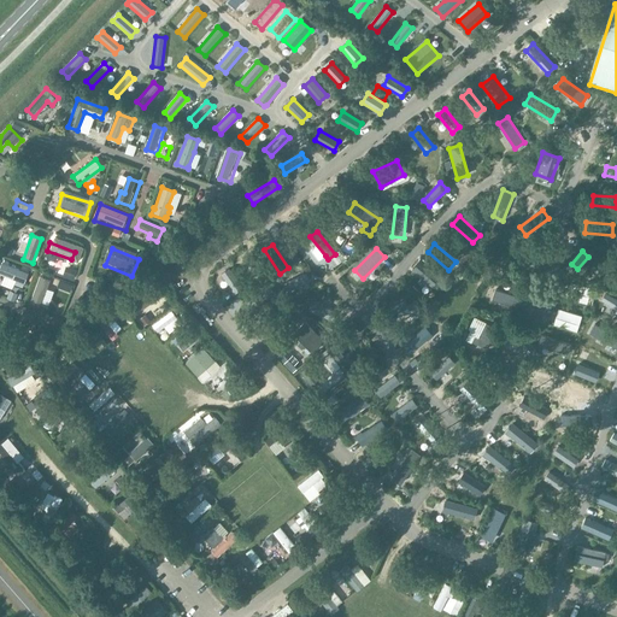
[(256,280),(264,274),(251,254),(242,259),(256,280)]
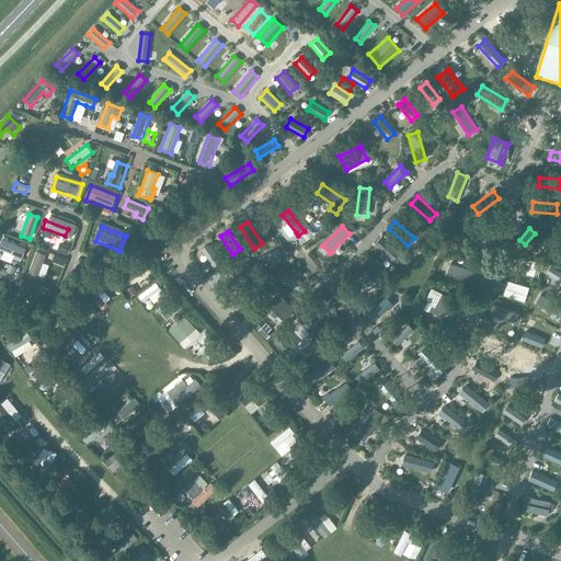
[(392,261),(399,254),(381,238),(375,245),(392,261)]
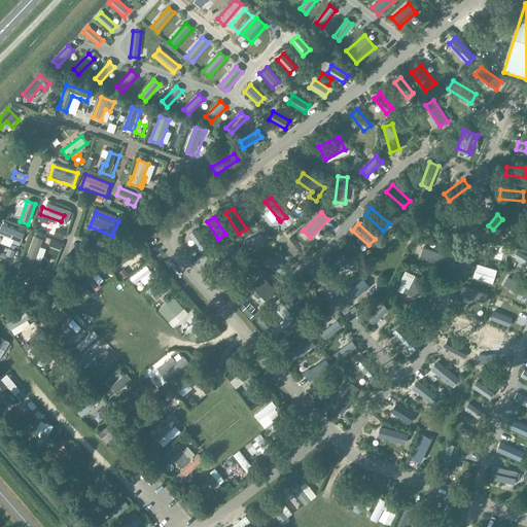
[(1,225),(0,227),(0,235),(13,241),(12,244),(19,246),(24,235),(1,225)]
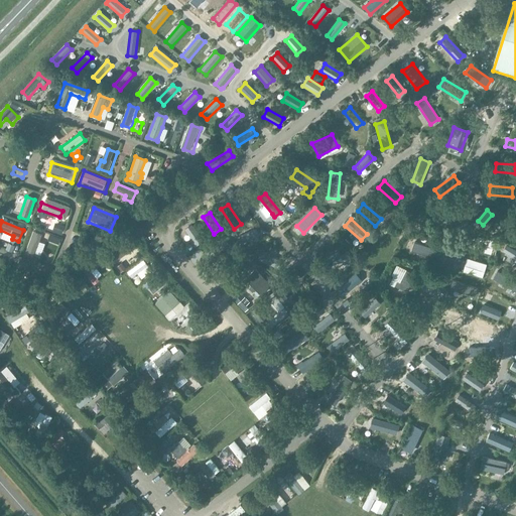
[(63,227),(57,225),(55,231),(61,233),(63,227)]
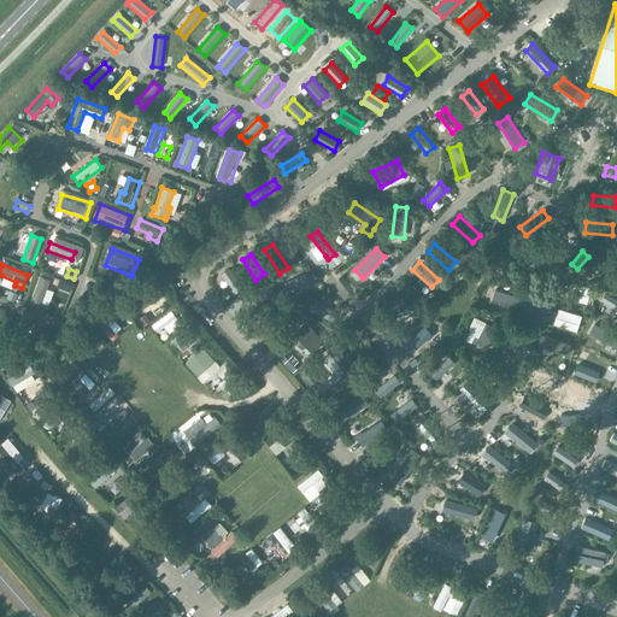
[(234,294),(242,288),(229,269),(221,274),(234,294)]
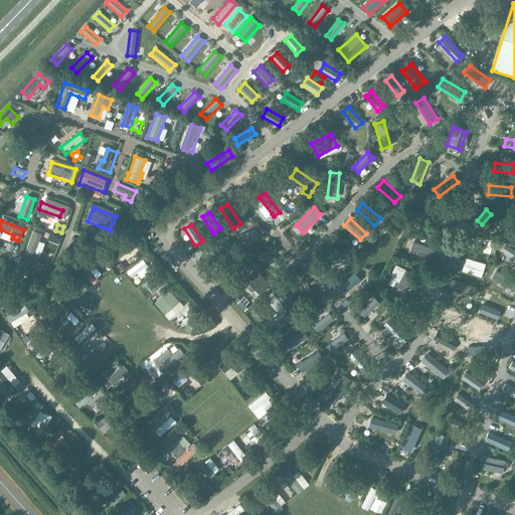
[(237,236),(240,243),(259,235),(254,228),(237,236)]
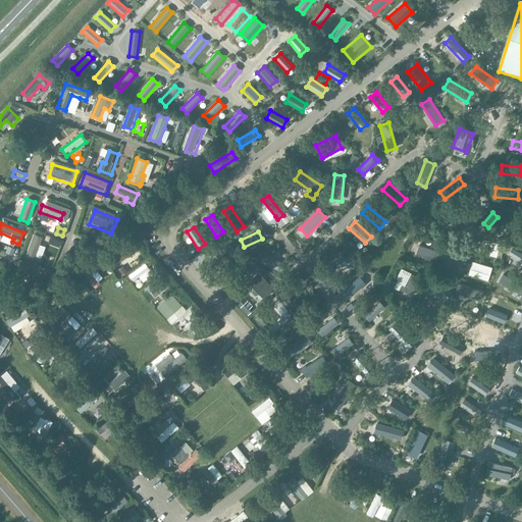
[(42,238),(34,235),(27,253),(35,256),(42,238)]
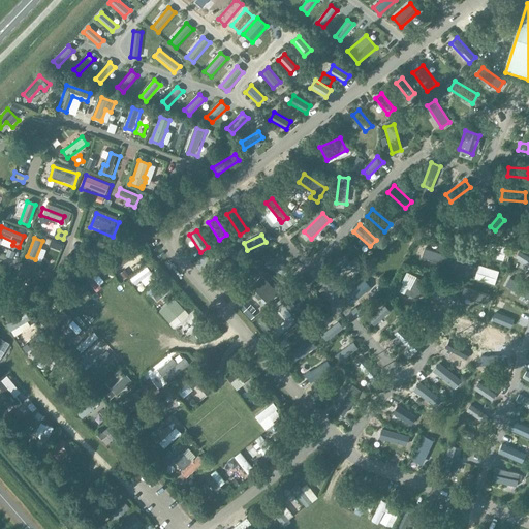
[(487,242),(485,249),(504,254),(506,247),(487,242)]
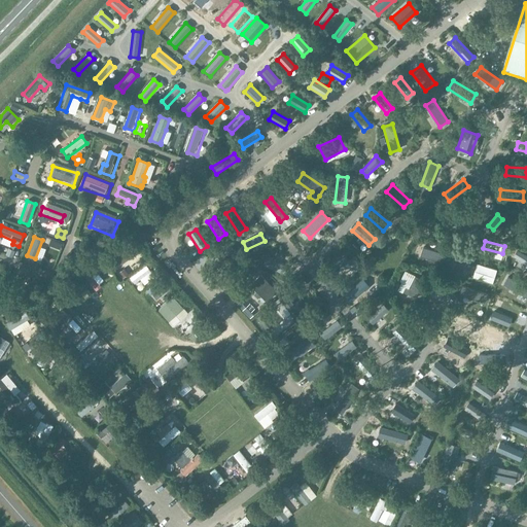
[(127,246),(112,258),(118,265),(133,253),(127,246)]
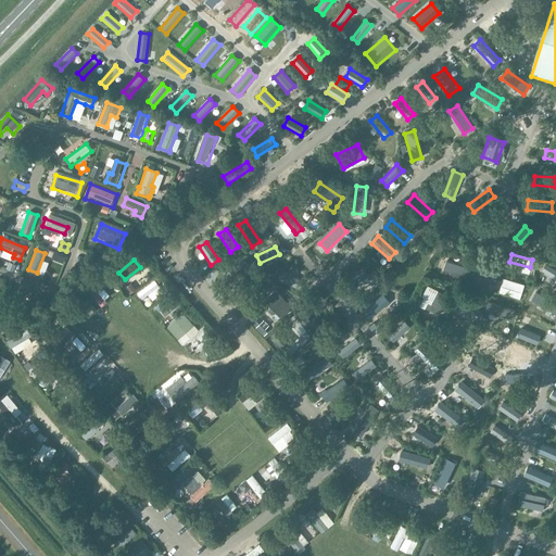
[(472,279),(476,270),(446,261),(443,270),(472,279)]
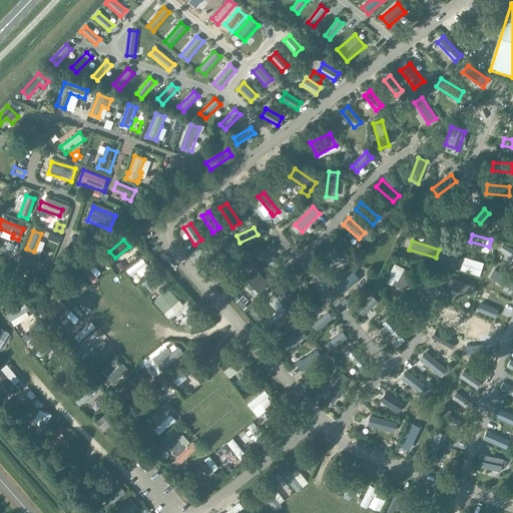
[(512,248),(503,243),(499,250),(512,258),(512,248)]
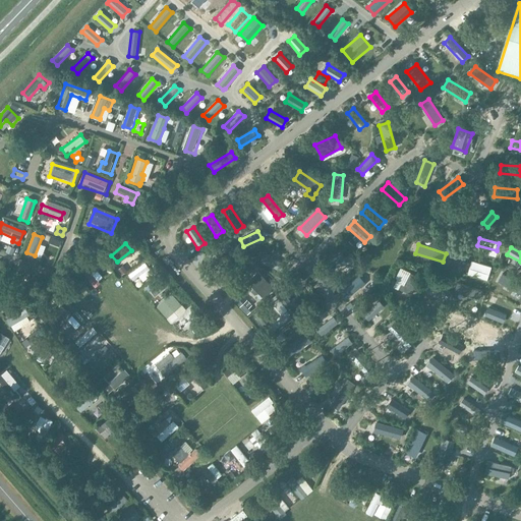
[(324,274),(341,266),(341,267),(347,264),(346,263),(343,254),(320,266),(324,274)]
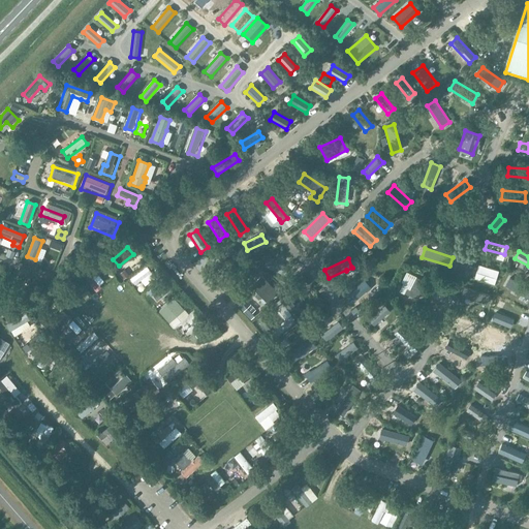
[(284,275),(288,268),(270,259),(266,267),(284,275)]
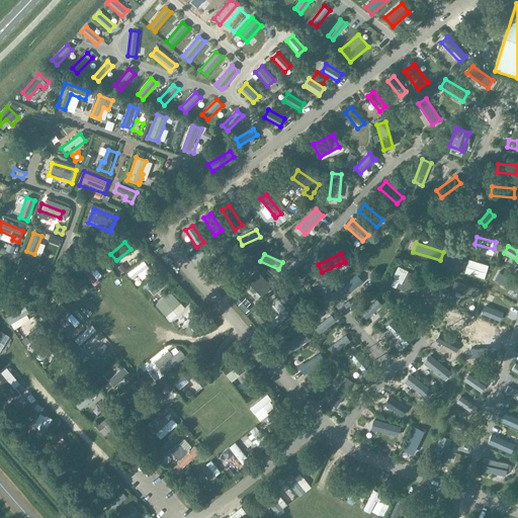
[(98,257),(84,270),(90,277),(104,264),(98,257)]
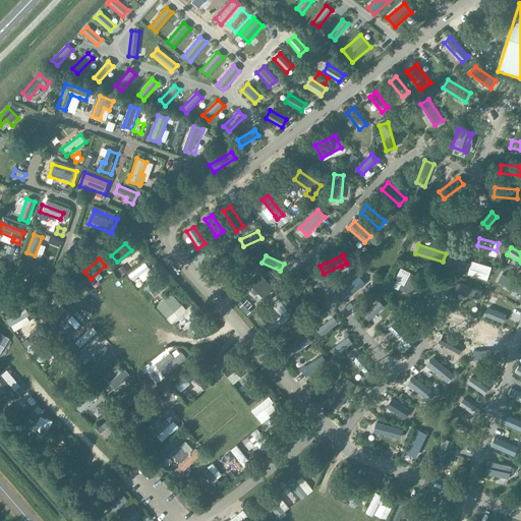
[(471,261),(469,268),(488,274),(490,267),(471,261)]
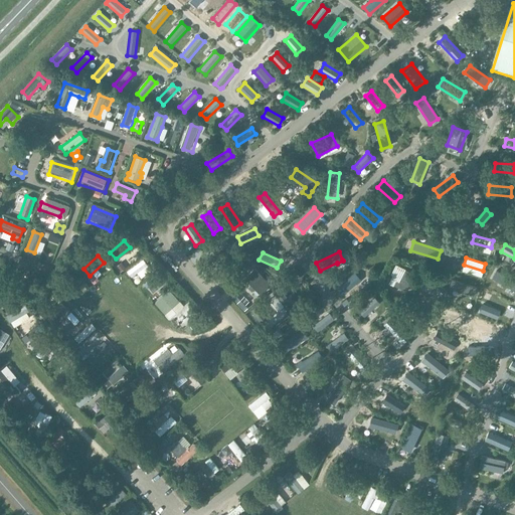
[(131,277),(144,268),(139,260),(126,269),(131,277)]
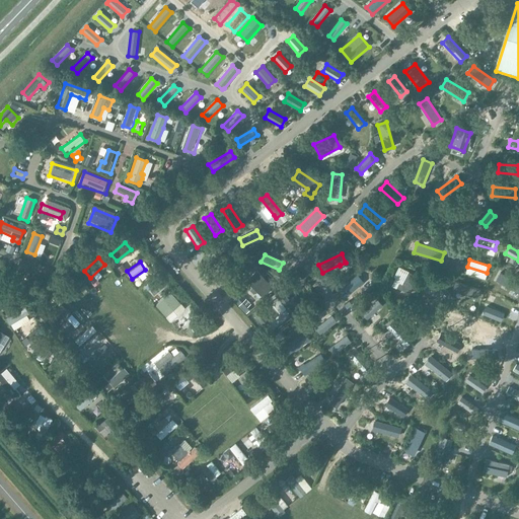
[(273,288),(256,272),(246,282),(263,298),(273,288)]
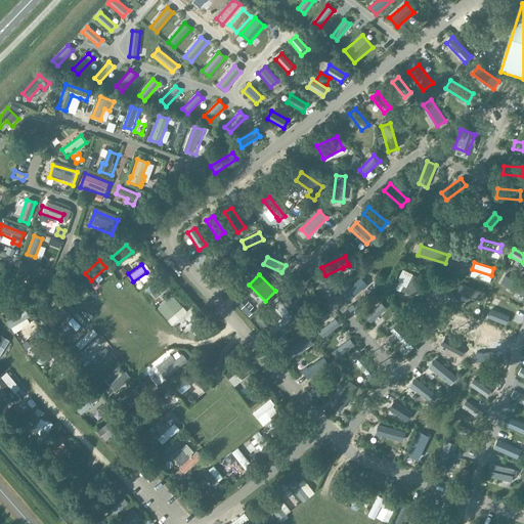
[(400,291),(415,298),(419,289),(415,287),(419,277),(412,274),(406,288),(403,287),(400,291)]
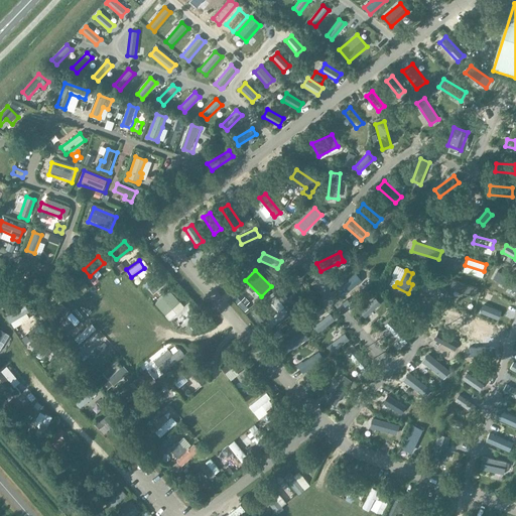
[(515,281),(497,271),(493,279),(515,291),(515,281)]
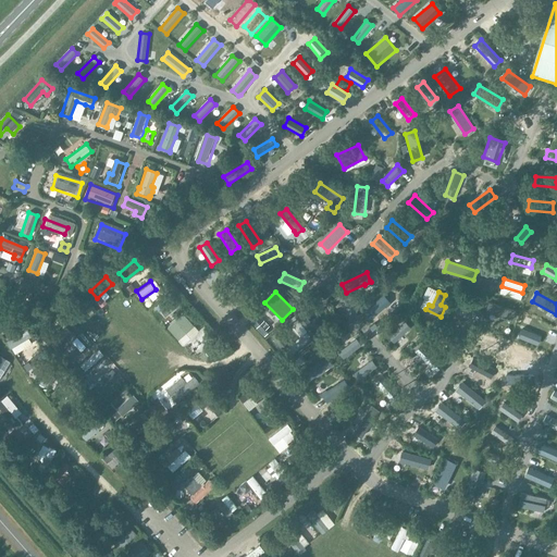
[(168,295),(155,307),(161,314),(175,302),(168,295)]
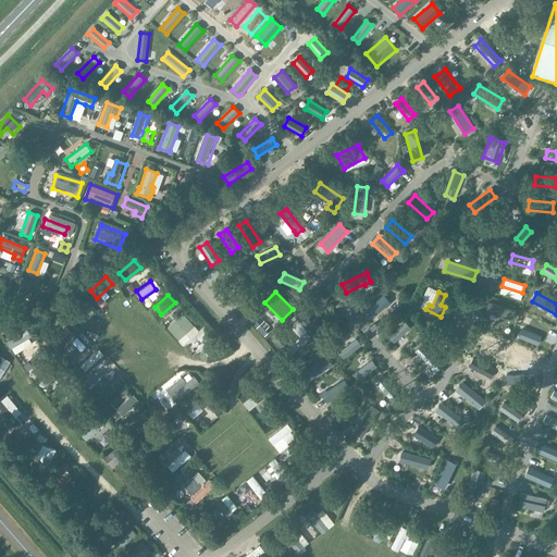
[(370,320),(385,307),(386,308),(391,304),(391,302),(384,295),(363,313),(370,320)]
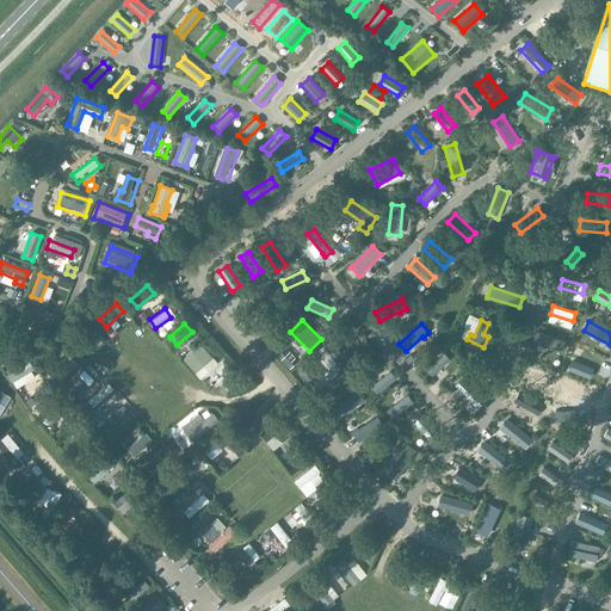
[(561,351),(563,341),(537,332),(534,341),(561,351)]
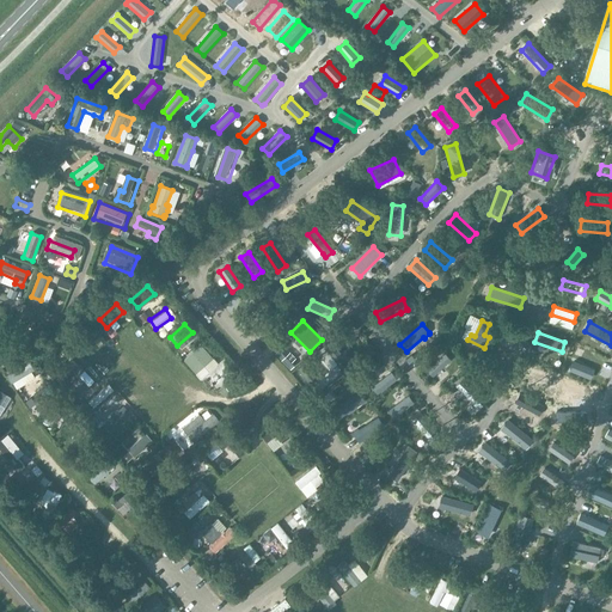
[(73,349),(85,344),(83,336),(69,342),(73,349)]
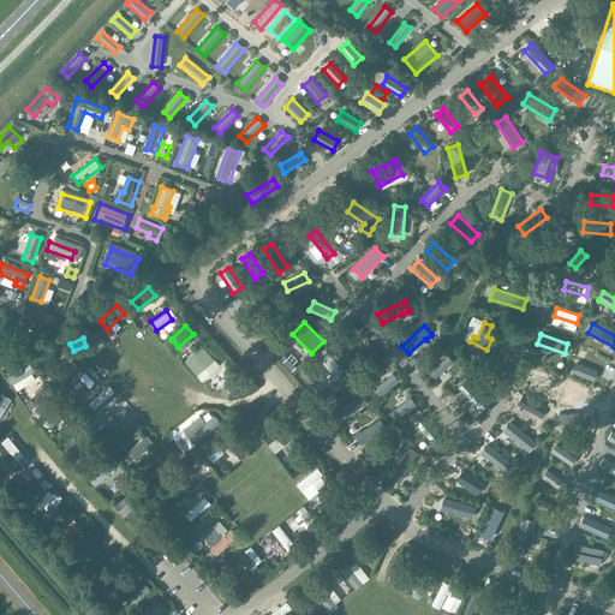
[(339,366),(344,372),(351,366),(356,363),(347,351),(342,354),(336,346),(329,352),(339,366)]
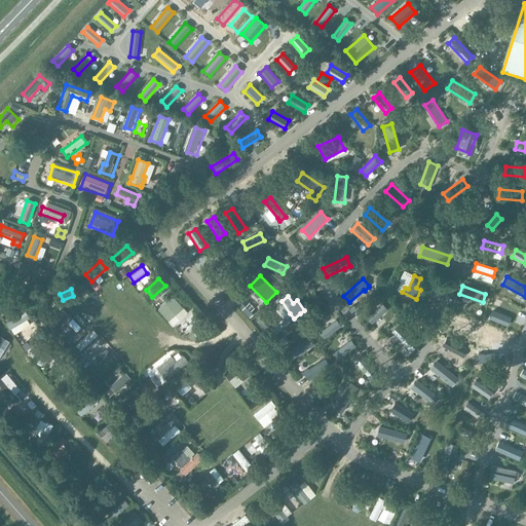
[(158,309),(168,321),(180,310),(182,308),(173,297),(158,309)]
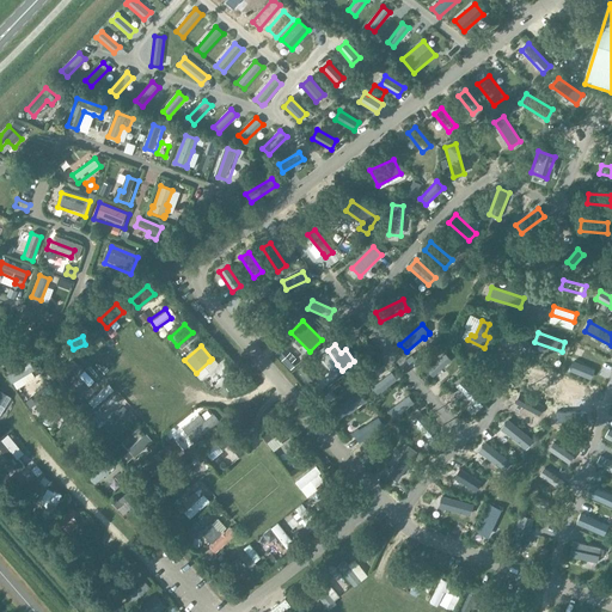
[(445,354),(427,371),(433,377),(451,361),(445,354)]
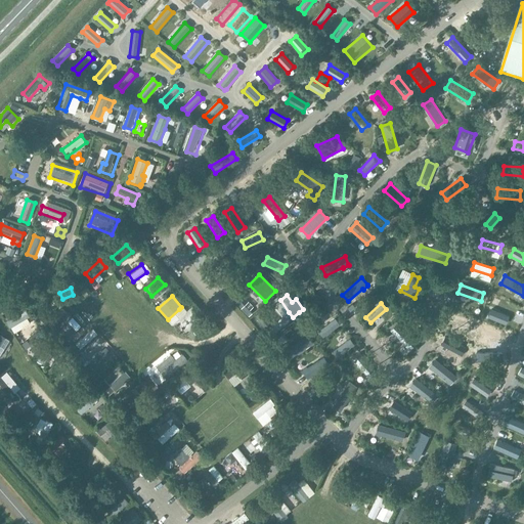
[(488,317),(501,323),(505,315),(491,310),(488,317)]
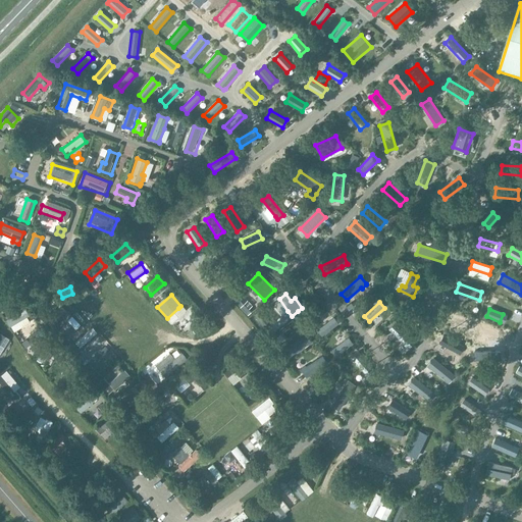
[(5,317),(9,327),(28,319),(23,310),(5,317)]
